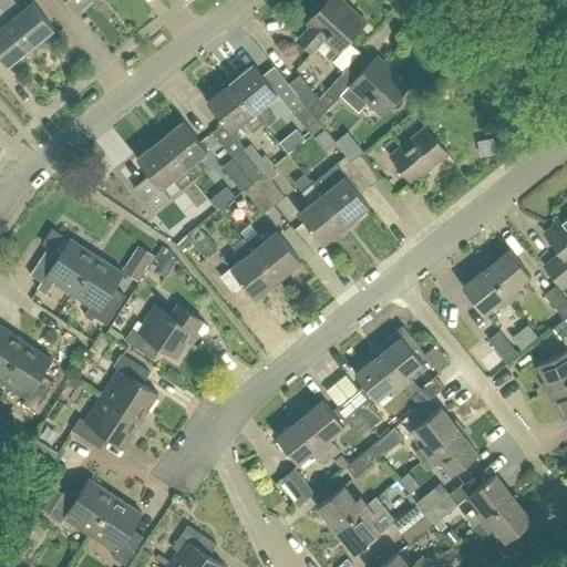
[(0,0),(0,8),(30,45),(53,28),(32,1),(21,9),(13,0),(0,0)]
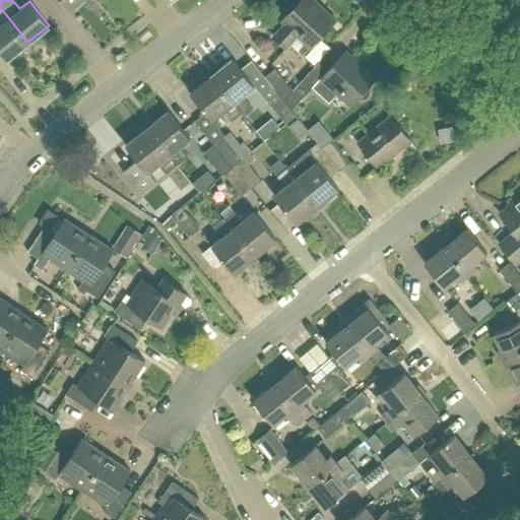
[(78,0),(62,0),(69,8),(78,0)]
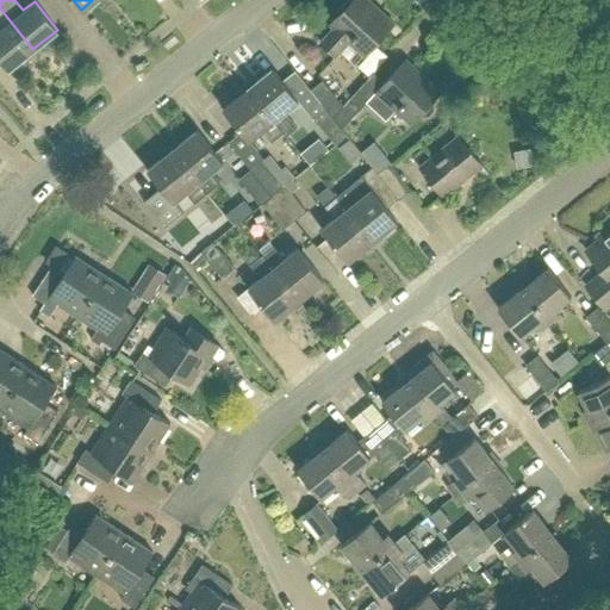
[(393,22),(369,0),(349,0),(329,24),(332,27),(319,42),(335,55),(348,41),(377,67),(383,58),(371,47),(393,22)]
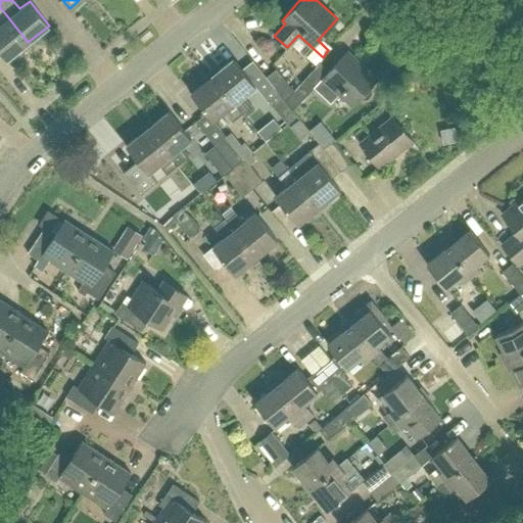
[(28,42),(0,7),(0,51),(6,59),(28,42)]
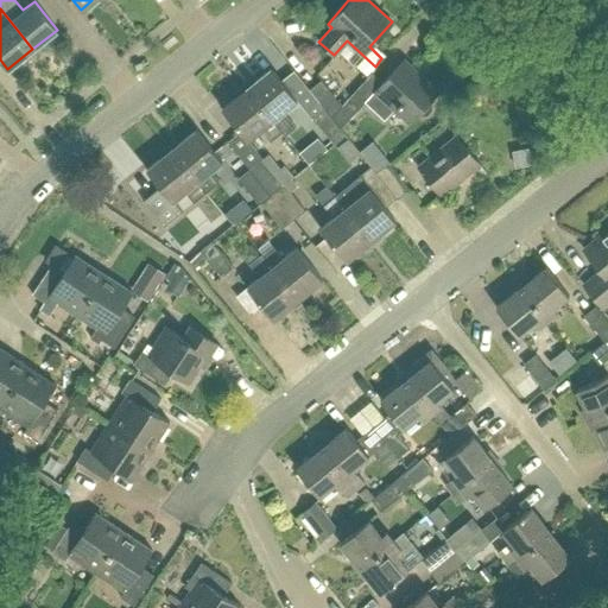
[(331,116),(341,128),(365,101),(385,119),(393,109),(409,124),(419,112),(423,115),(428,115),(432,109),(432,105),(429,101),(439,90),(405,58),(382,82),(372,73),(342,105),(342,106),(331,116)]
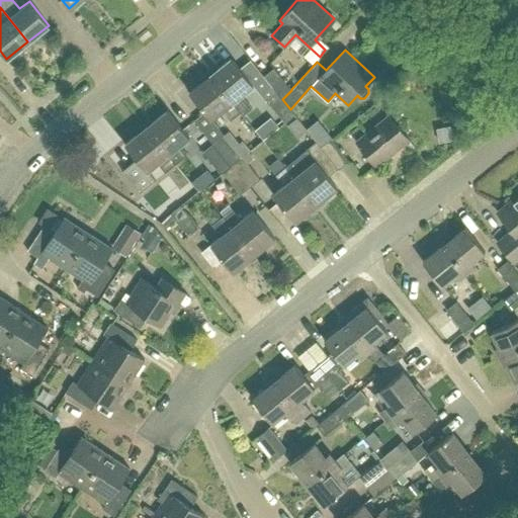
[(209,75),(241,113),(243,116),(253,108),(241,94),(253,85),(231,58),(209,75)]
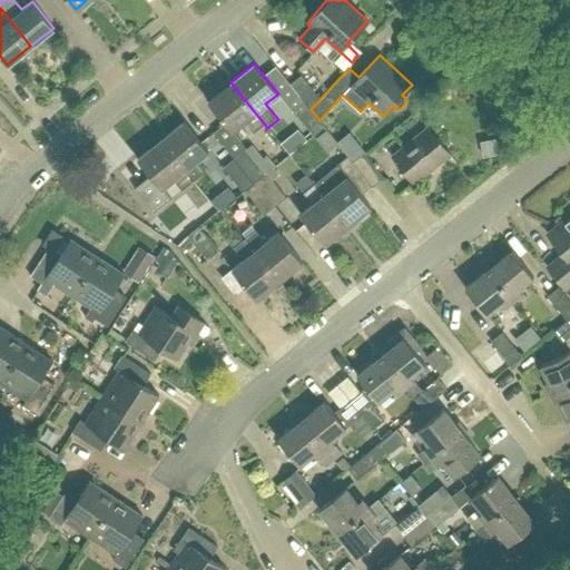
[(305,101),(304,101),(311,109),(321,99),(321,98),(301,75),(290,84),(305,101)]
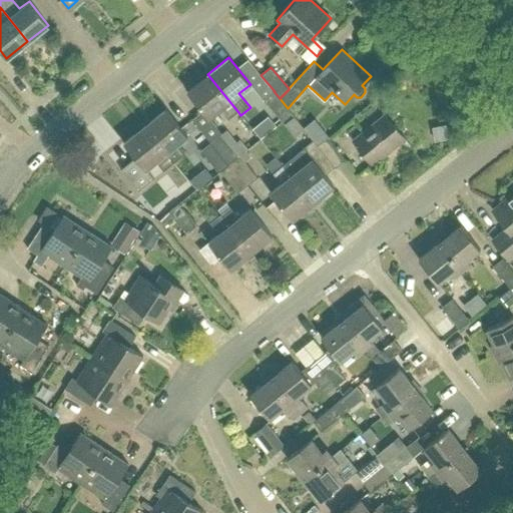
[(238,112),(207,74),(187,90),(209,117),(220,108),(229,119),(238,112)]
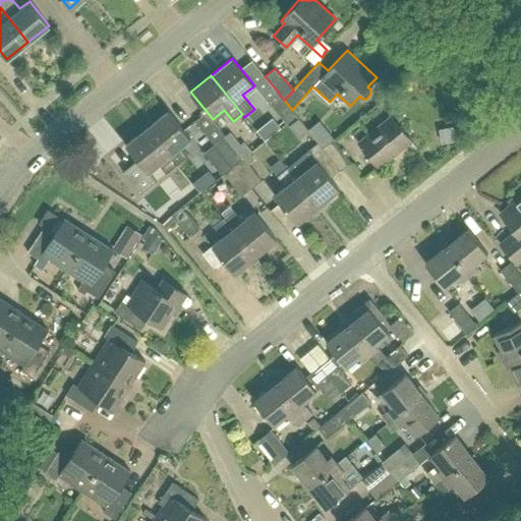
[(292,110),(284,100),(278,93),(269,101),(286,123),(296,115),(292,110)]
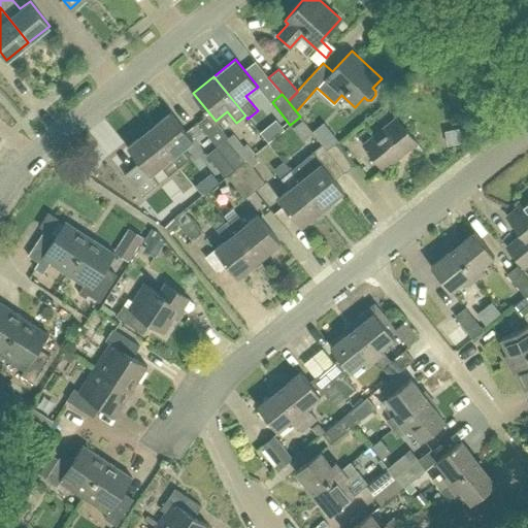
[(169,112),(149,129),(178,167),(189,159),(182,150),(192,140),(169,112)]
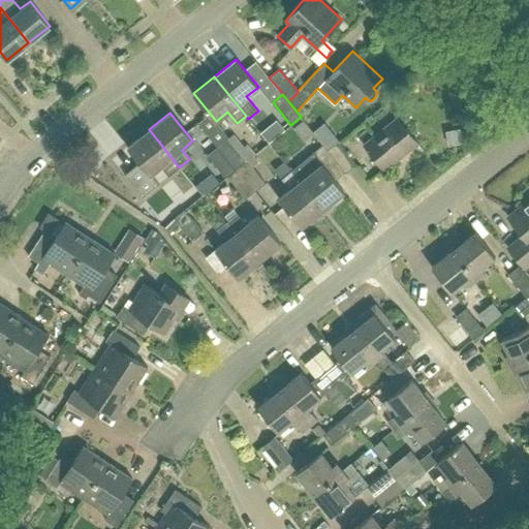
[(417,143),(397,117),(364,145),(384,169),(417,143)]
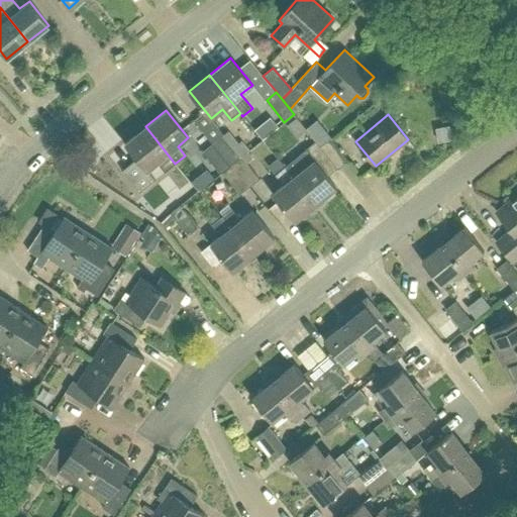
[(145,126),(124,143),(146,171),(158,163),(165,172),(175,164),(145,126)]
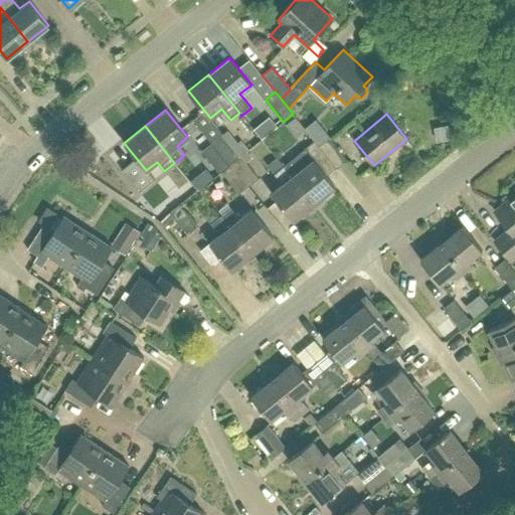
[(228,165),(230,163),(238,157),(222,135),(211,144),(228,165)]
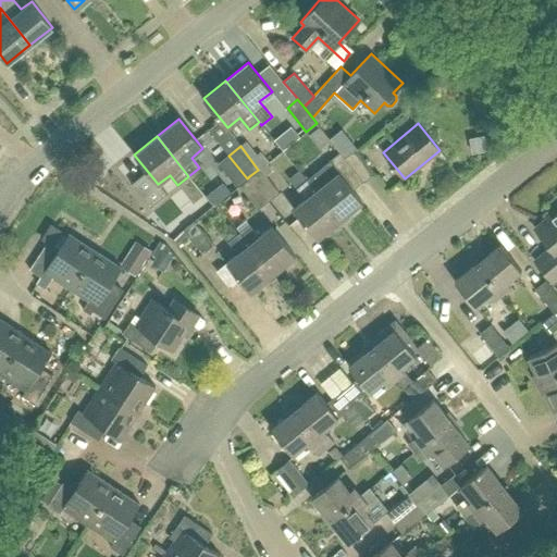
[(344,158),(363,182),(374,173),(356,149),(345,158),(344,158)]
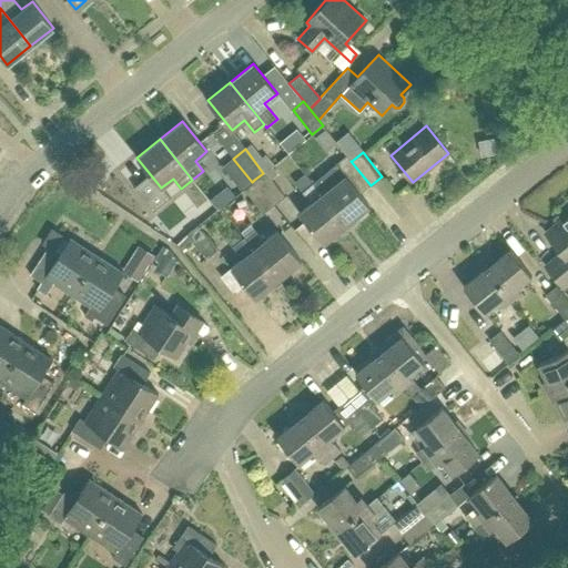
[(351,161),(352,161),(347,155),(312,183),(346,224),(369,205),(359,194),(371,185),(351,161)]
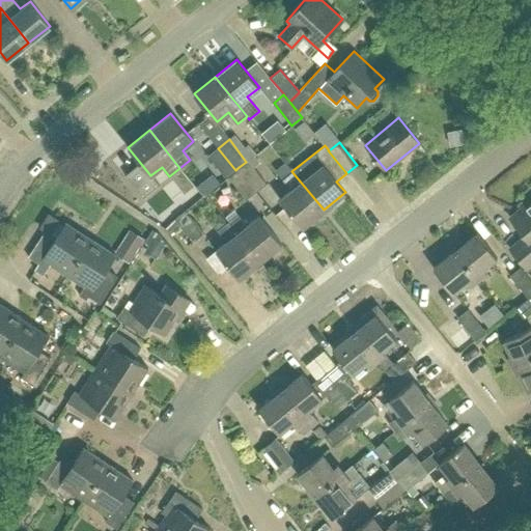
[(226,177),(235,170),(218,148),(208,156),(226,177)]
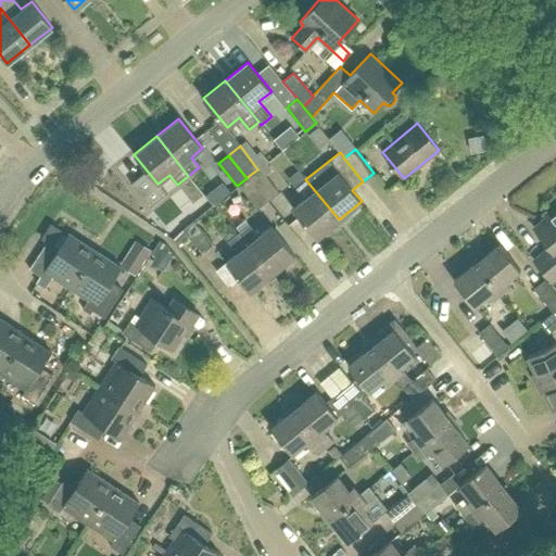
[(257,169),(249,176),(267,200),(276,193),(257,169)]
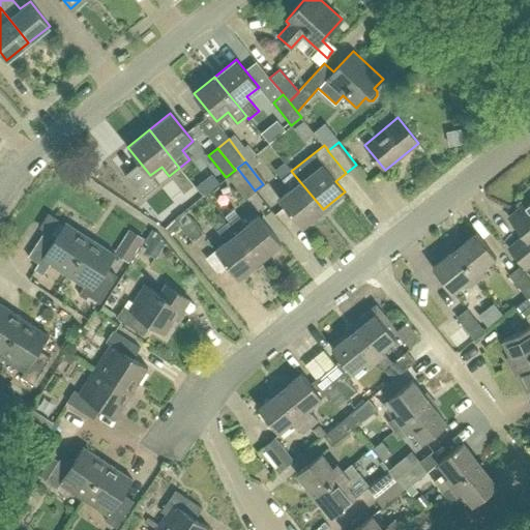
[(255,190),(237,168),(235,170),(226,177),(227,178),(229,176),(245,198),(255,190)]
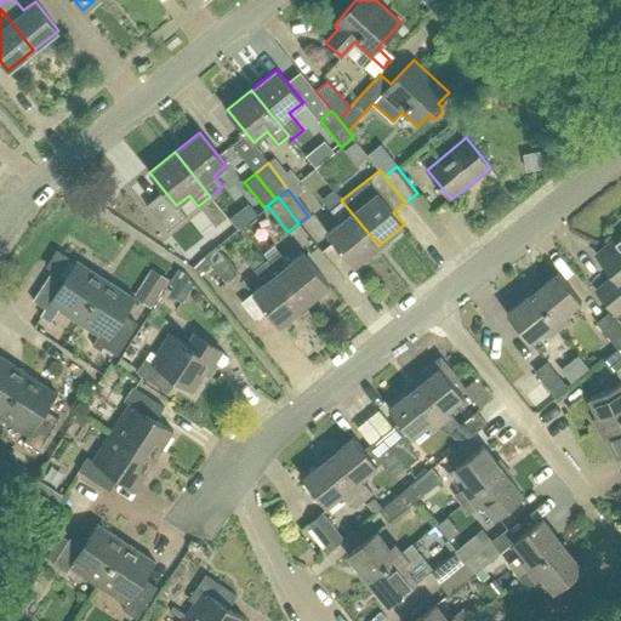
[(354,265),(379,245),(341,200),(331,209),(341,221),(328,232),(354,265)]
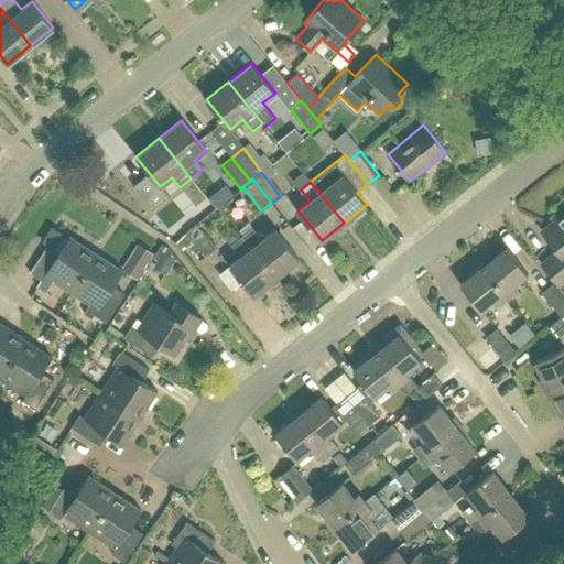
[(225,206),(239,197),(231,187),(218,196),(225,206)]
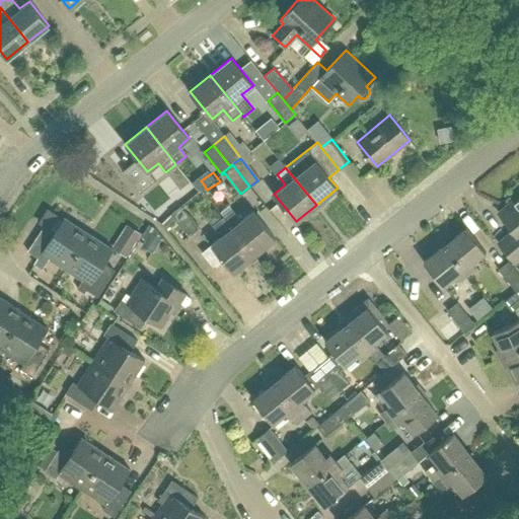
[(160,207),(171,193),(153,178),(142,193),(160,207)]
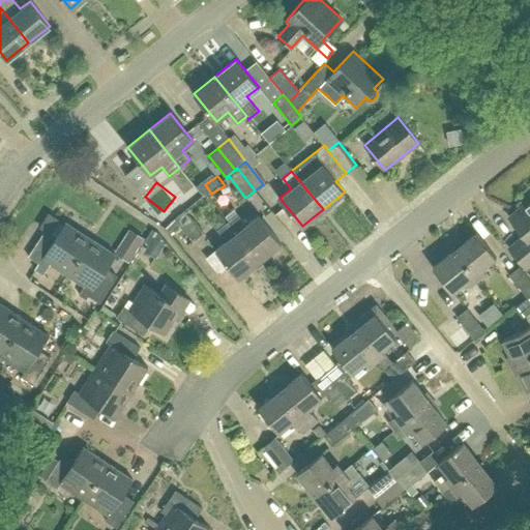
[(529,200),(509,216),(524,235),(508,247),(525,268),(529,263),(529,200)]
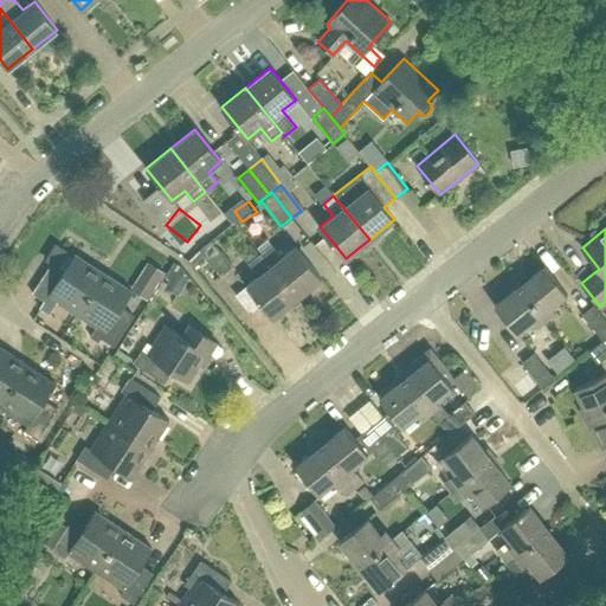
[(232,266),(212,240),(200,250),(220,276),(232,266)]
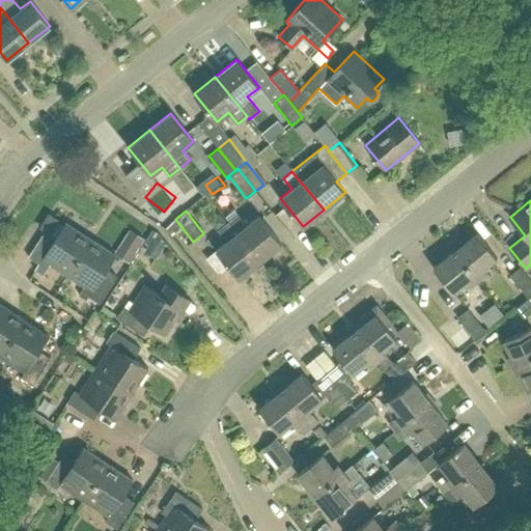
[(228,221),(260,260),(281,244),(258,215),(247,224),(238,214),(228,221)]
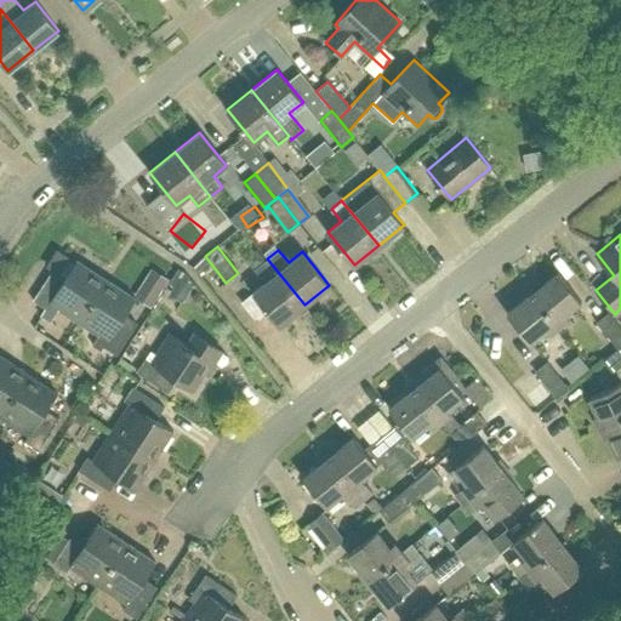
[(57,309),(78,322),(106,279),(77,260),(75,262),(60,252),(55,254),(50,262),(50,267),(53,269),(33,300),(45,308),(40,314),(50,320),(57,309)]
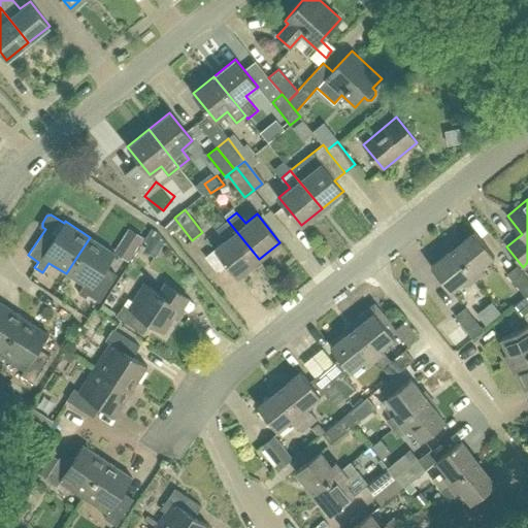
[(259,259),(227,220),(217,229),(225,239),(215,249),(237,276),(259,259)]
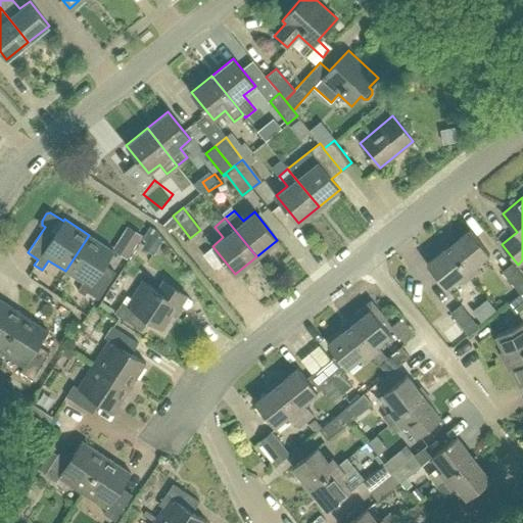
[(117,246),(131,258),(148,239),(135,228),(117,246)]
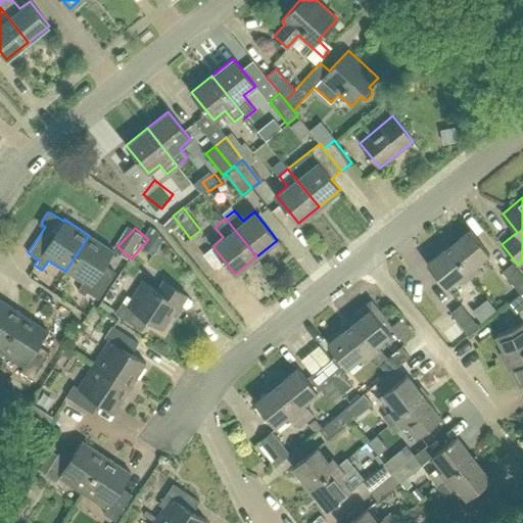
[(469,229),(447,246),(471,275),(479,269),(476,265),(488,253),(469,229)]
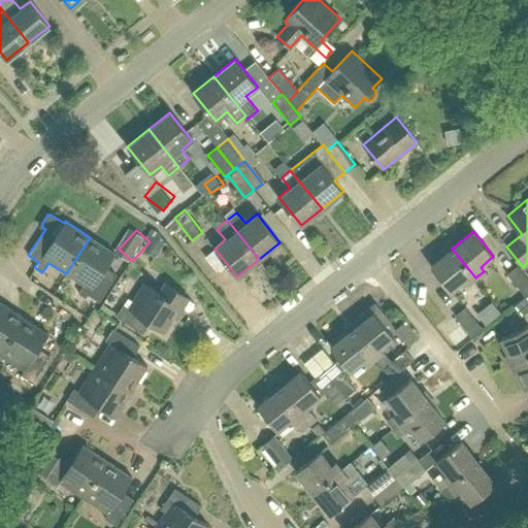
[(90,237),(66,273),(84,285),(78,293),(86,297),(88,294),(99,301),(117,274),(105,268),(114,253),(90,237)]
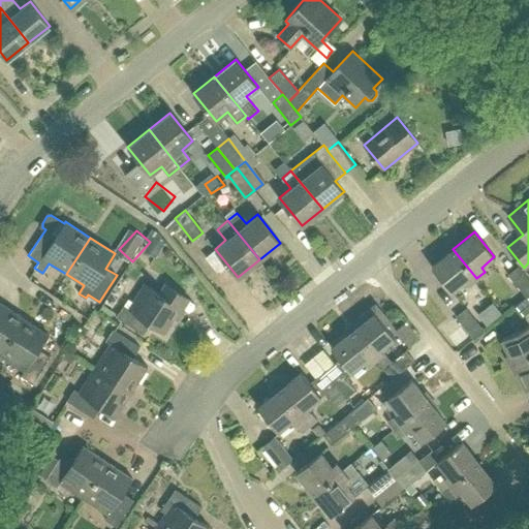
[(468,285),(476,278),(453,249),(431,267),(452,291),(464,281),(468,285)]
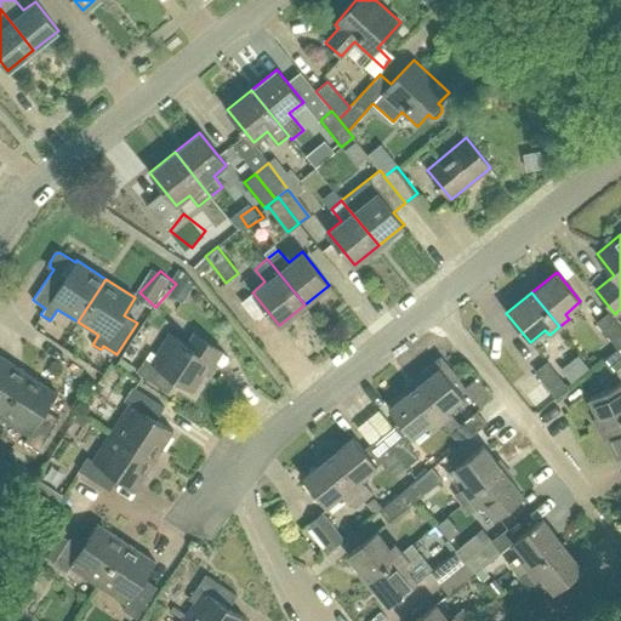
[(620,365),(620,329),(608,312),(596,322),(617,348),(603,360),(613,372),(620,365)]
